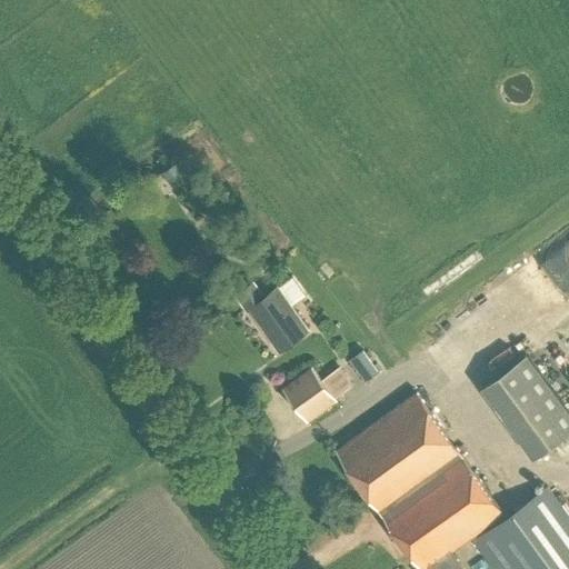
[(176,162),(163,172),(173,186),(186,176),(176,162)]
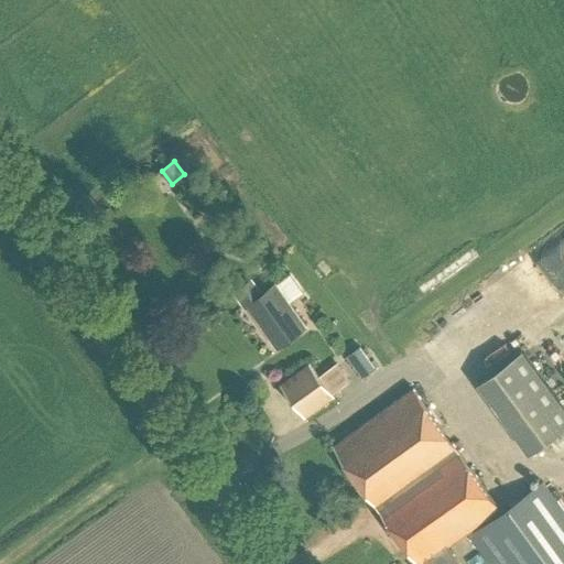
[(563,235),(535,252),(555,285),(563,280),(563,235)]
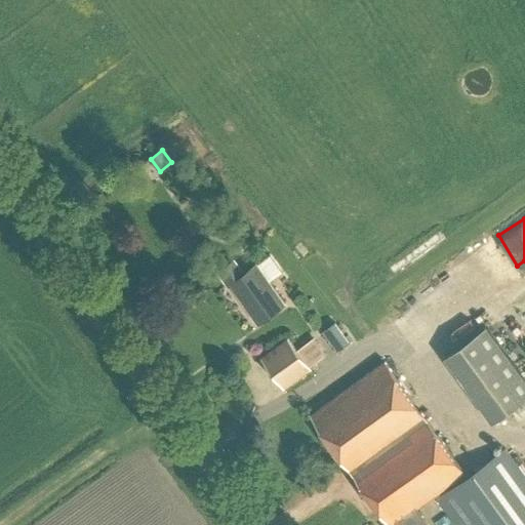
[(243,301),(258,323),(285,304),(256,264),(230,283),(231,284),(219,293),(232,310),(243,301)]
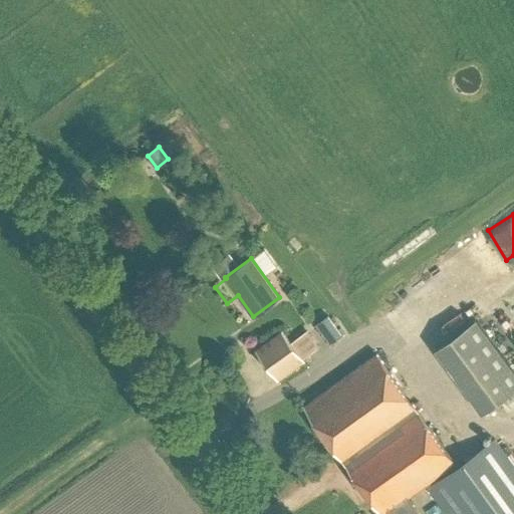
[(330,342),(342,333),(328,314),(316,323),(330,342)]
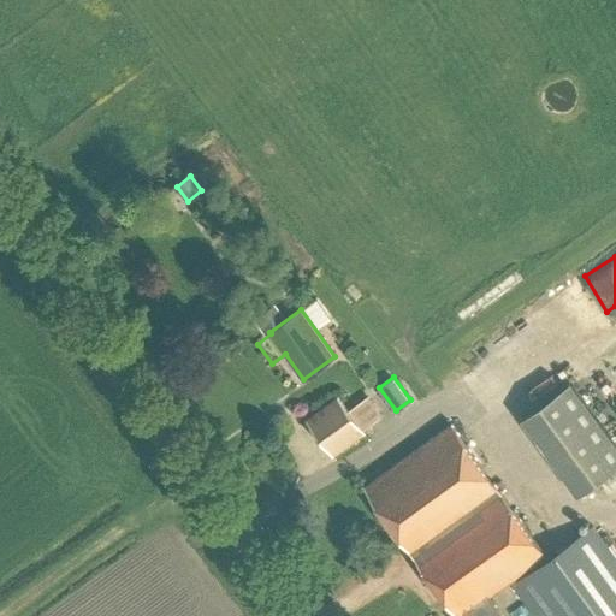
[(615,462),(615,455),(573,389),(546,407),(539,396),(515,412),(568,495),(615,462)]
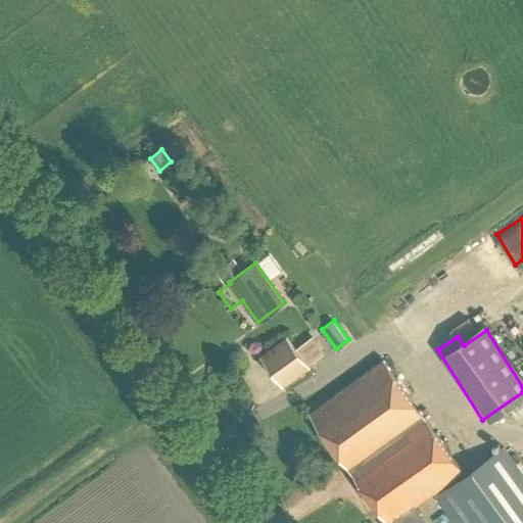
[(311,370),(287,338),(258,359),(282,390),(311,370)]
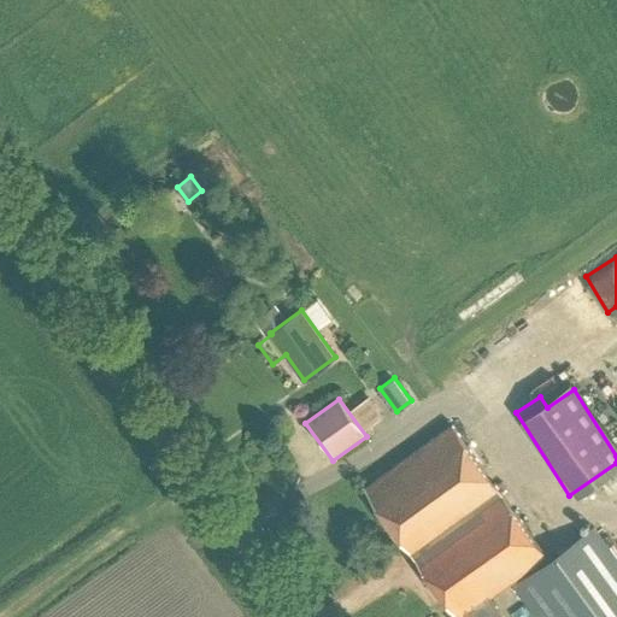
[(505,616),(492,597),(512,582),(536,616),(616,616),(616,557),(595,527),(548,560),(452,424),(366,486),(459,616),(505,616)]
